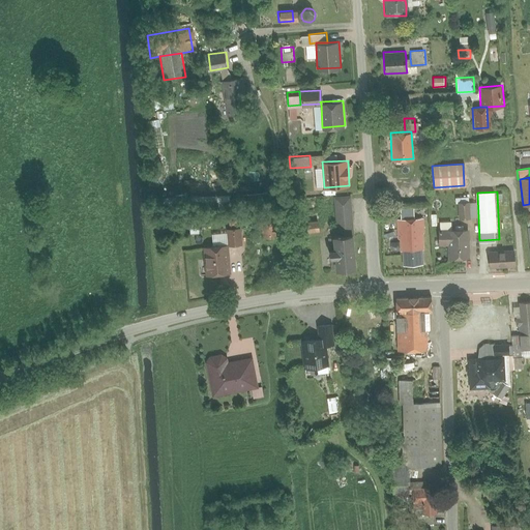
[(354,195),(336,196),(339,235),(356,234),(354,195)]
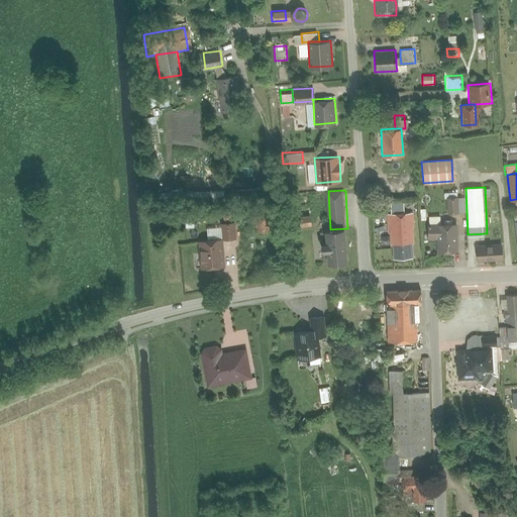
[(458,197),(446,197),(447,212),(459,212),(458,197)]
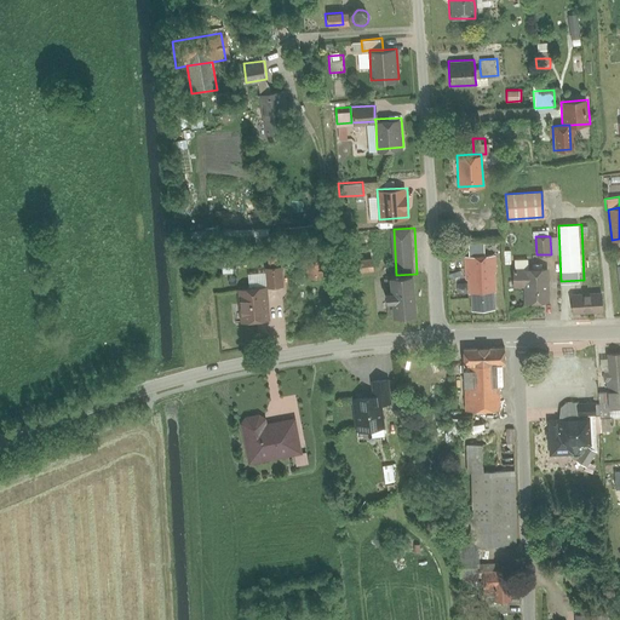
[(484,242),(469,244),(470,256),(484,254),(484,242)]
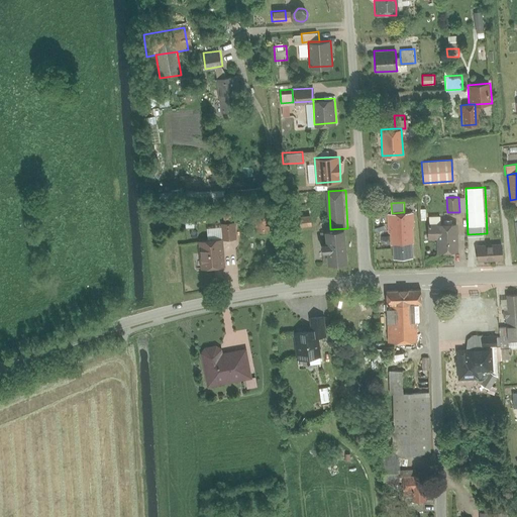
[(392,213),(389,213),(391,243),(392,242),(412,241),(414,241),(413,226),(415,225),(414,212),(404,212),(392,213)]
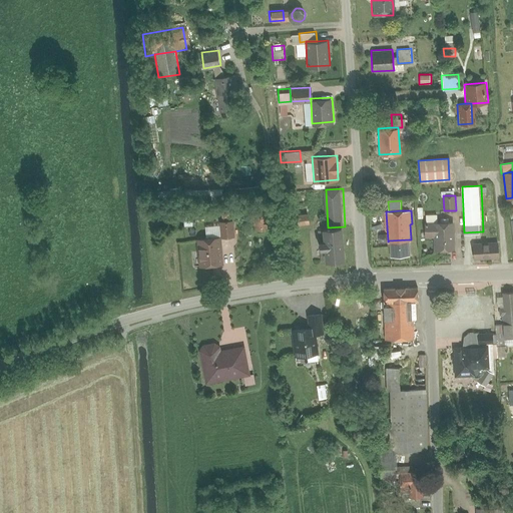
[(192,224),(192,212),(182,213),(183,224),(192,224)]
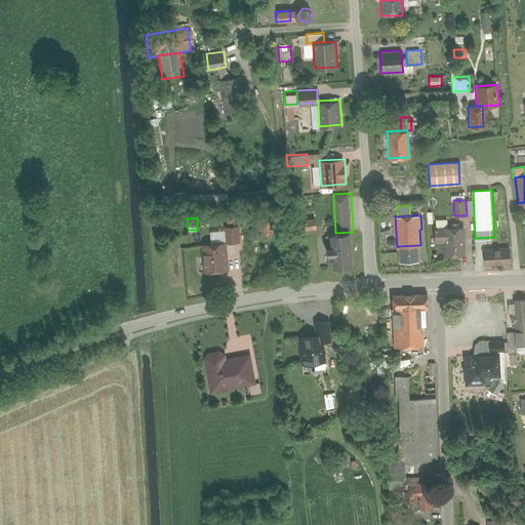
[(241,226),(225,227),(226,242),(241,241),(241,226)]
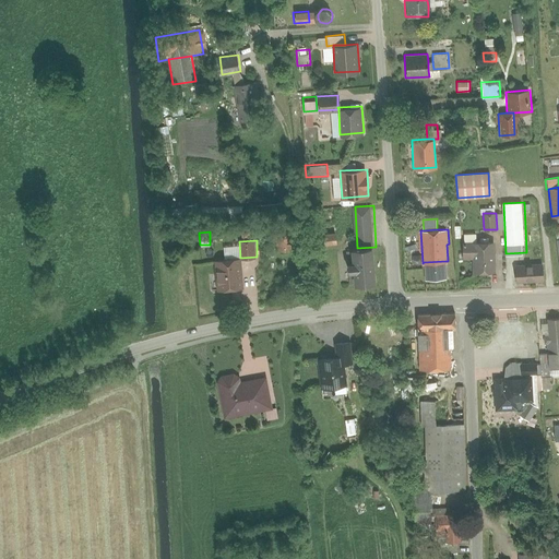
[(496,241),(462,242),(463,257),(473,256),(473,272),(497,271),(496,241)]
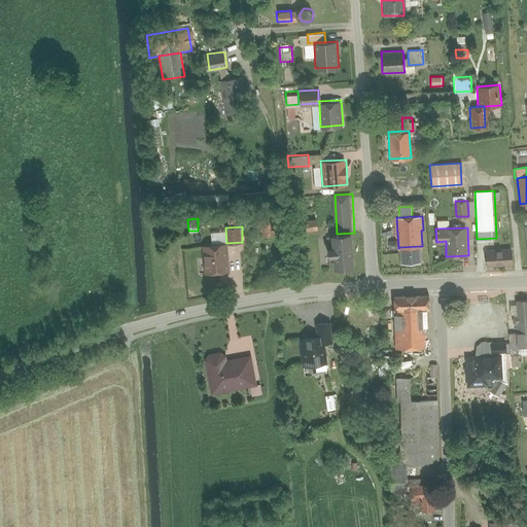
[(337,234),(326,235),(326,247),(327,255),(328,268),(355,266),(354,233),(337,234)]
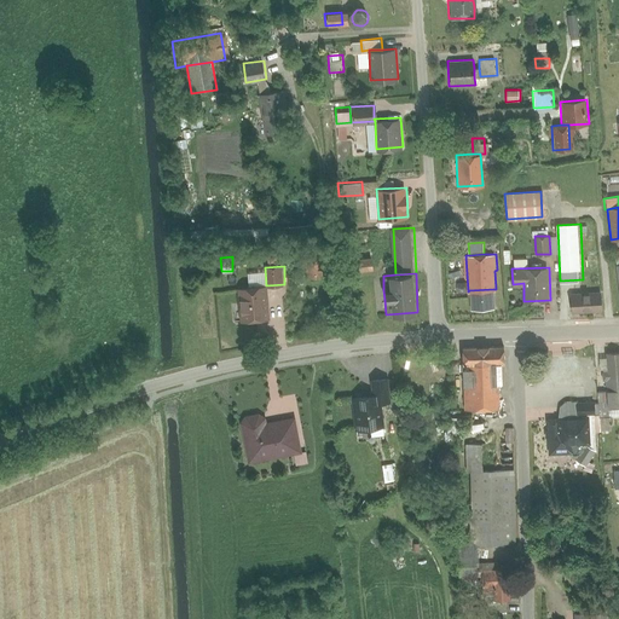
[(266,285),(237,288),(239,322),(270,319),(266,285)]
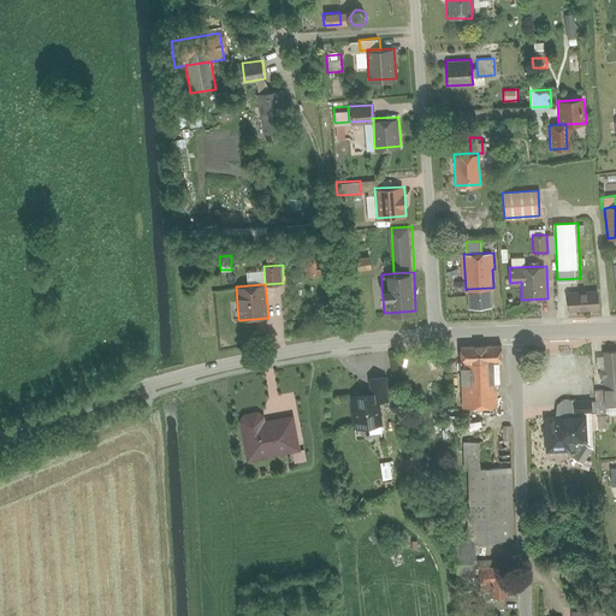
[(467,289),(468,307),(492,306),(491,288),(467,289)]
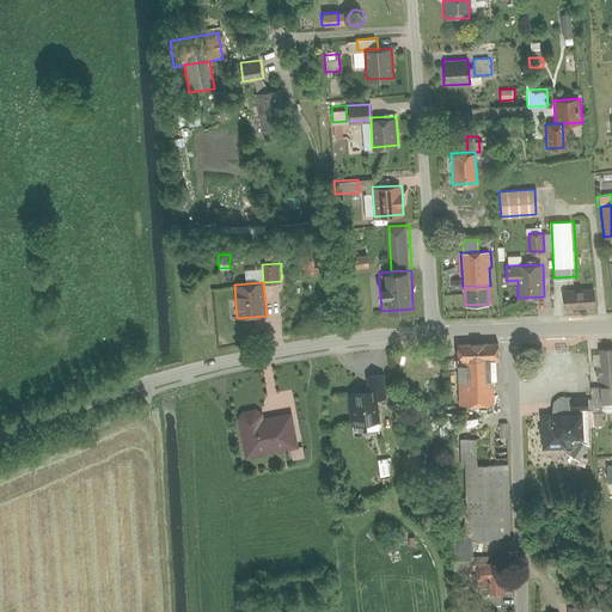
[(595,288),(564,291),(565,308),(595,306),(595,288)]
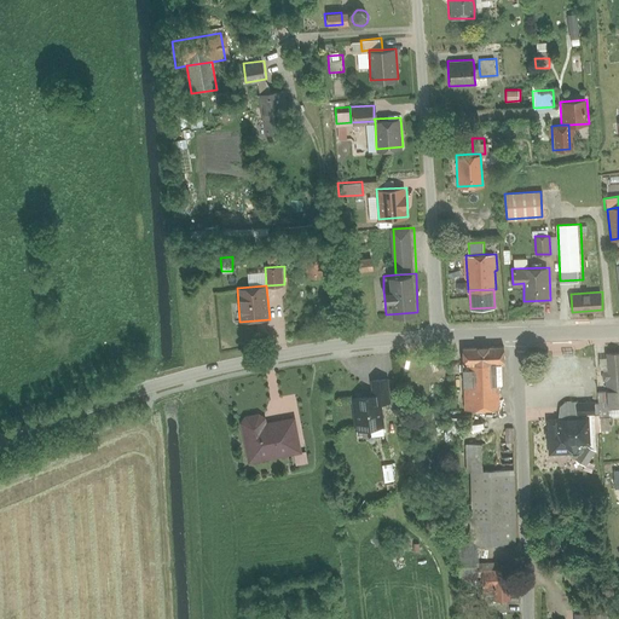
[(502,348),(461,351),(461,360),(466,360),(467,368),(457,369),(458,385),(463,385),(464,409),(502,408),(501,382),(503,382),(502,348)]
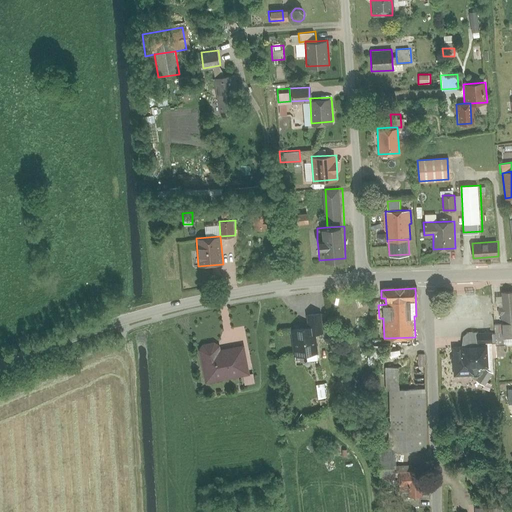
[(511,335),(511,290),(499,292),(500,305),(496,305),(497,314),(501,314),(501,321),(497,321),(498,337),(511,335)]
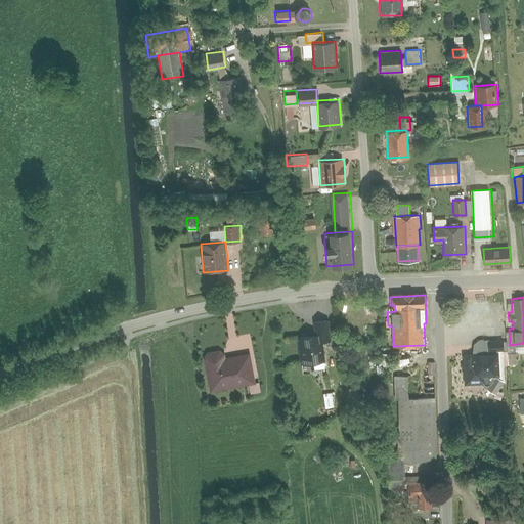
[(329,340),(325,318),(316,320),(317,332),(318,342),(329,340)]
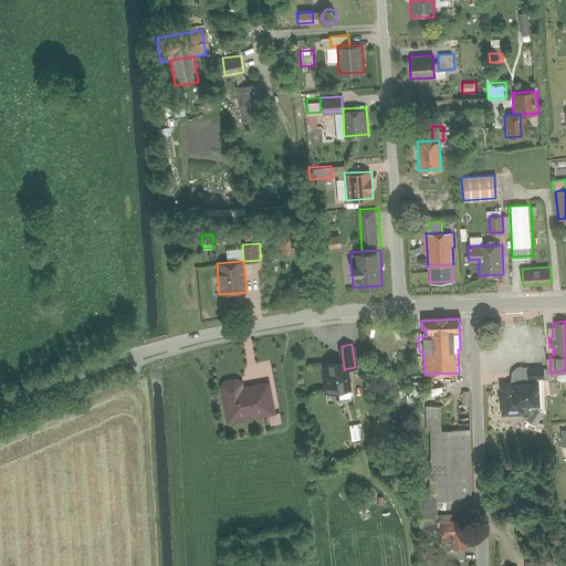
[(343,358),(321,362),(325,391),(347,389),(344,369),(343,358)]
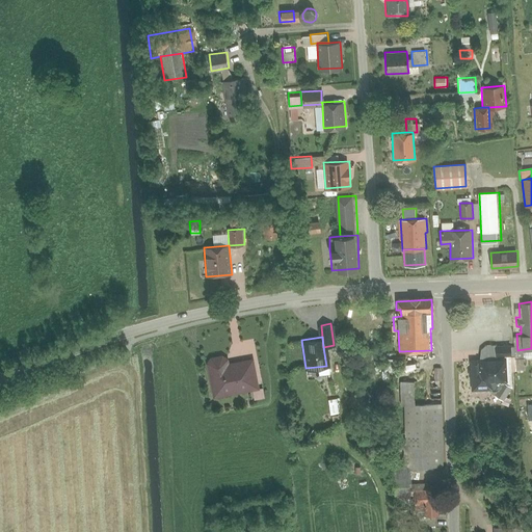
[(478,350),(479,360),(502,358),(502,354),(511,354),(510,342),(485,344),(478,350)]
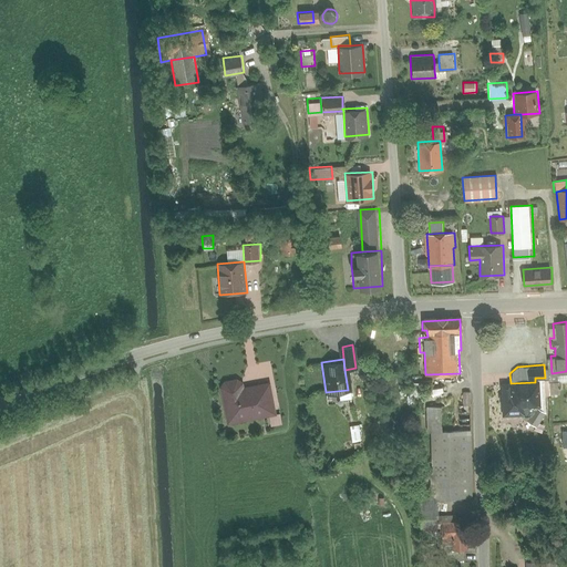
[(240,379),(219,382),(226,420),(271,412),(266,381),(241,387),(240,379)]
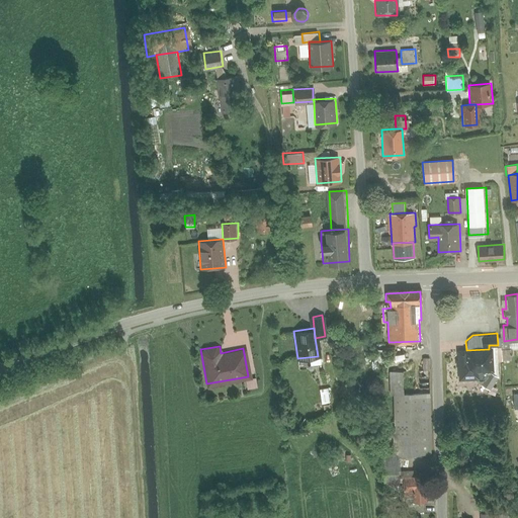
[(466,350),(456,351),(458,379),(476,378),(476,371),(490,370),(489,349),(466,350)]
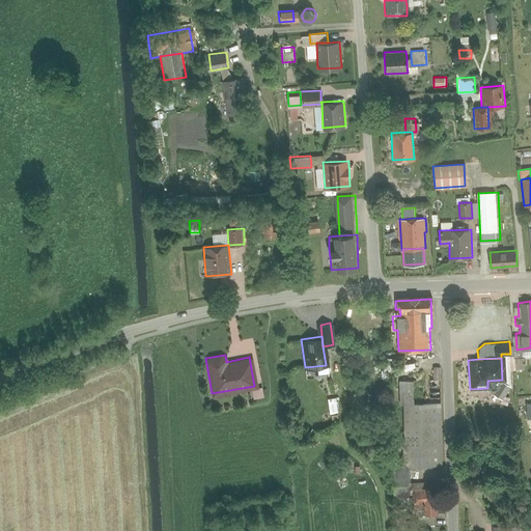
[(442,366),(434,367),(434,380),(442,379),(442,366)]
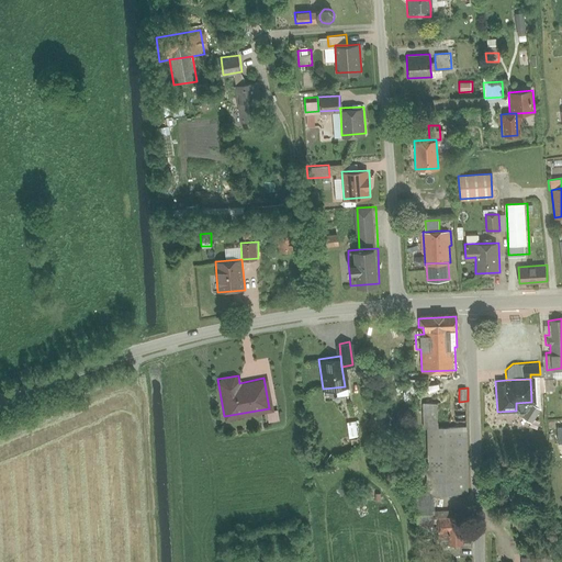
[(438,402),(424,402),(425,428),(429,428),(439,428),(438,402)]
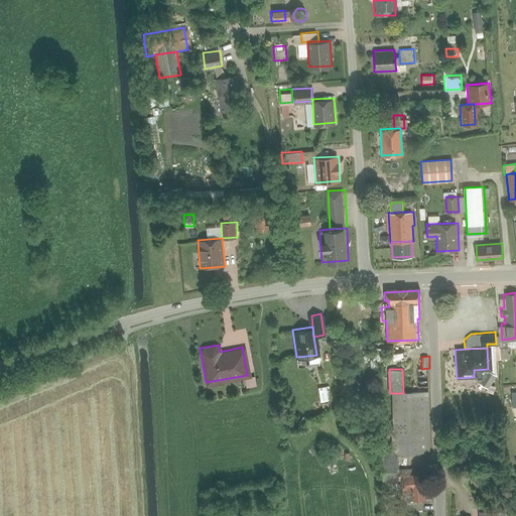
[(487,370),(479,382),(486,388),(495,376),(487,370)]
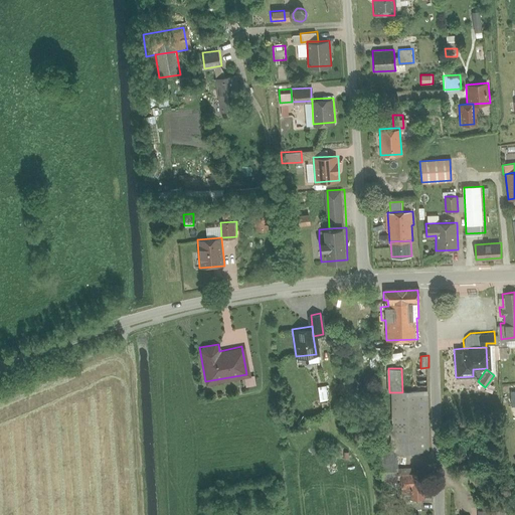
[(319,400),(327,399),(326,385),(318,386),(319,400)]
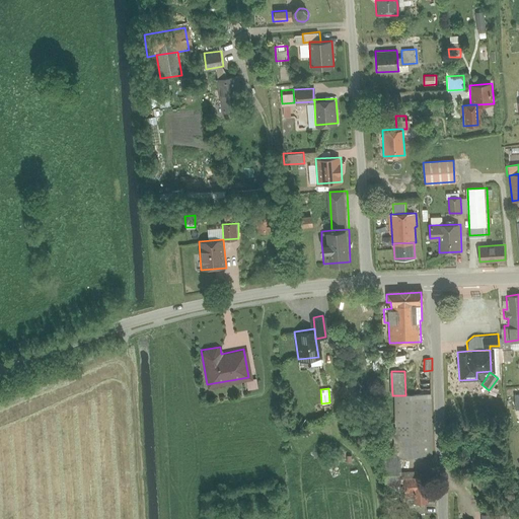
[(405,395),(396,395),(398,456),(401,456),(435,455),(433,394),(405,395)]
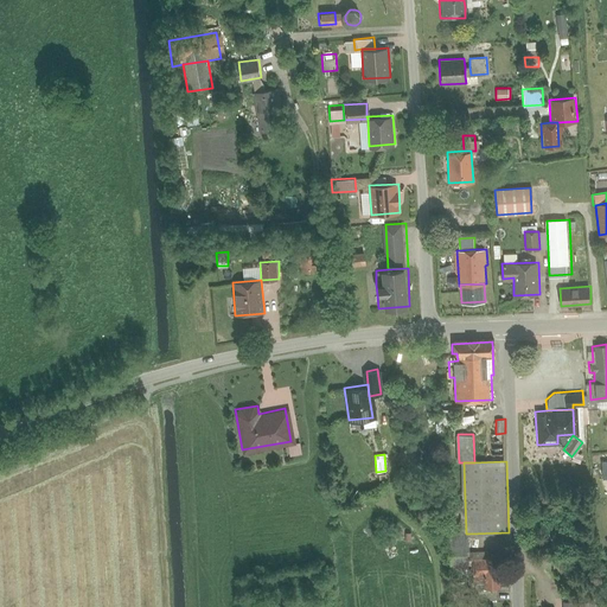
[(447,534),(448,561),(471,560),(471,554),(470,534),(466,534),(447,534)]
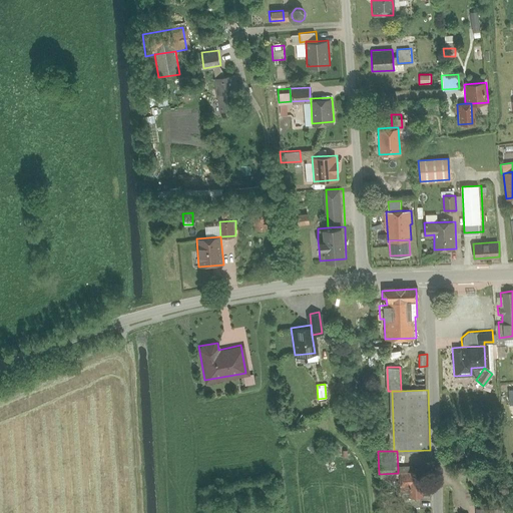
[(399,491),(409,491),(408,475),(408,468),(398,468),(398,473),(399,491)]
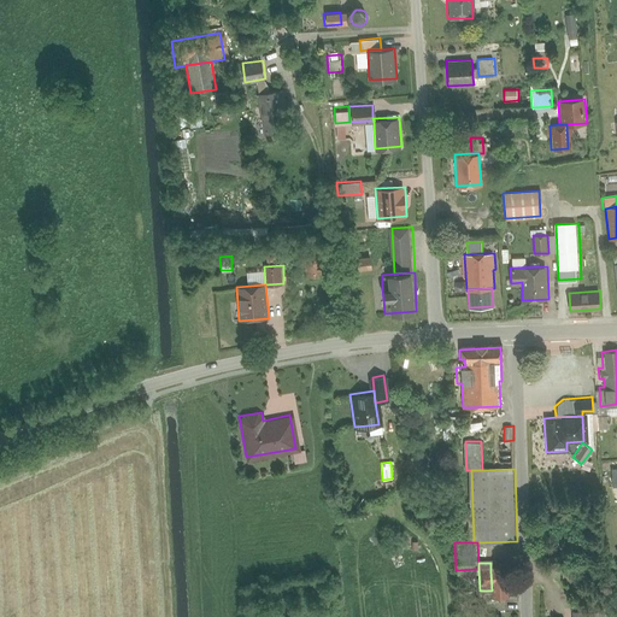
[(492,599),(507,598),(506,570),(491,571),(492,591),(492,599)]
